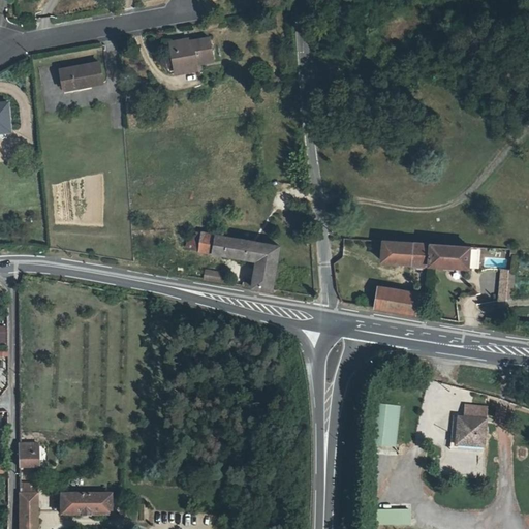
[(174,38),(177,62),(198,59),(215,57),(211,32),(174,38)]
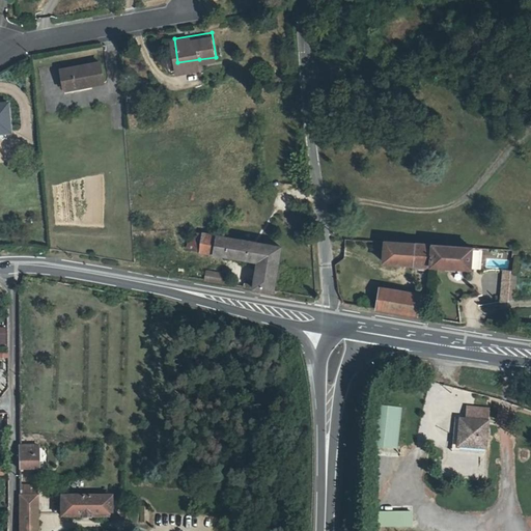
[(63,66),(66,83),(81,79),(82,83),(104,79),(100,59),(63,66)]
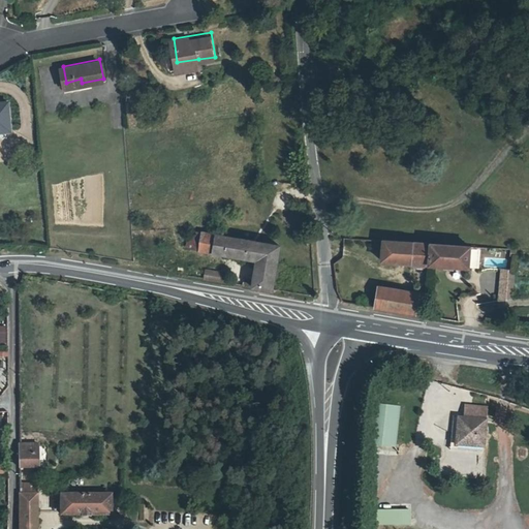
[(199,67),(198,59),(177,62),(179,70),(199,67)]
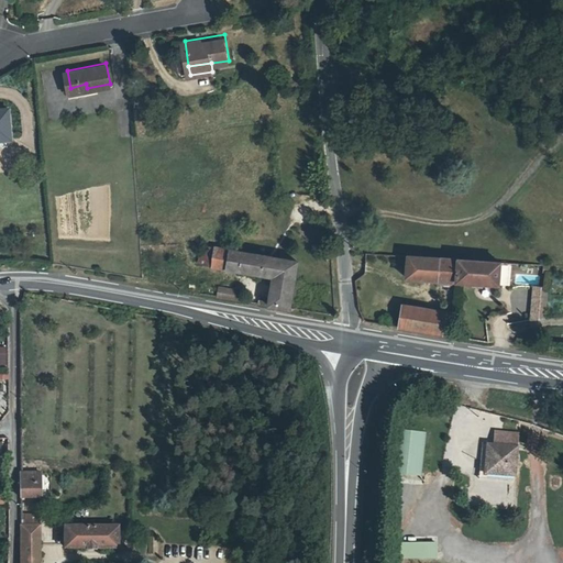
[(0,107),(0,144),(2,144),(2,136),(14,136),(13,107),(0,107)]
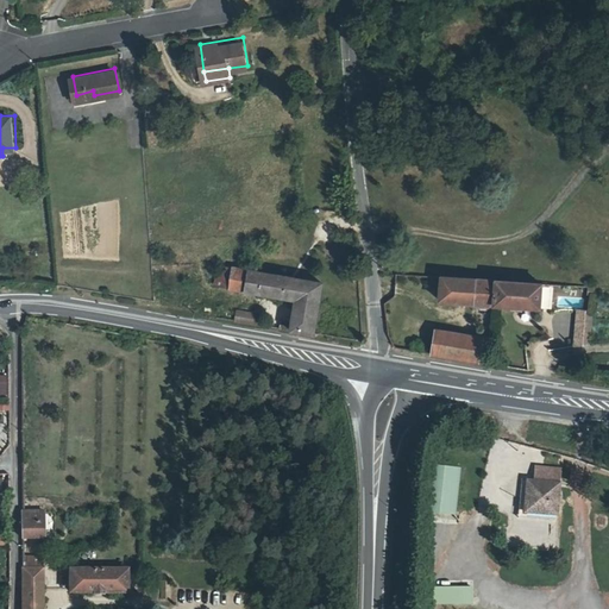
[(322,283),(243,268),(240,293),(263,296),(289,301),(287,318),(286,331),(312,337),(322,283)]
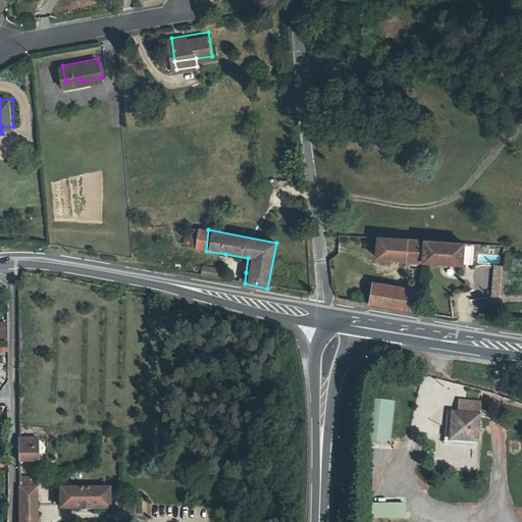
[(184,231),(184,245),(193,245),(193,231),(184,231)]
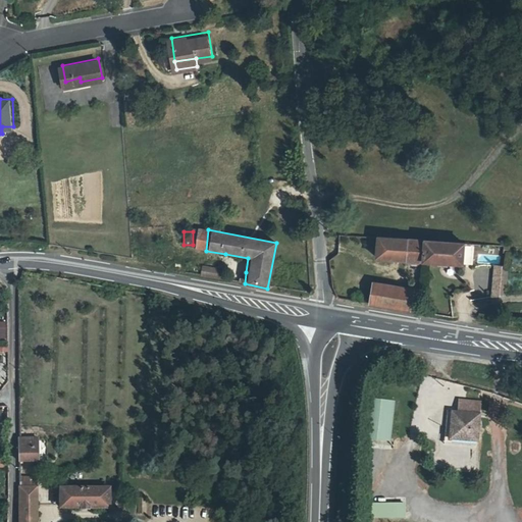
[(422,263),(424,242),(377,238),(375,258),(422,263)]
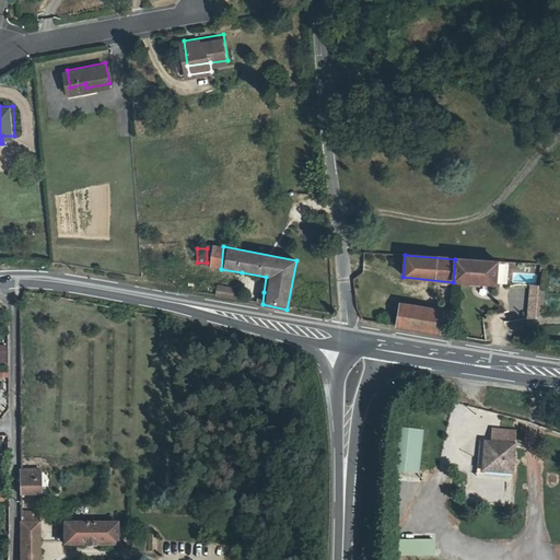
[(497,263),(455,259),(453,282),(494,287),(497,263)]
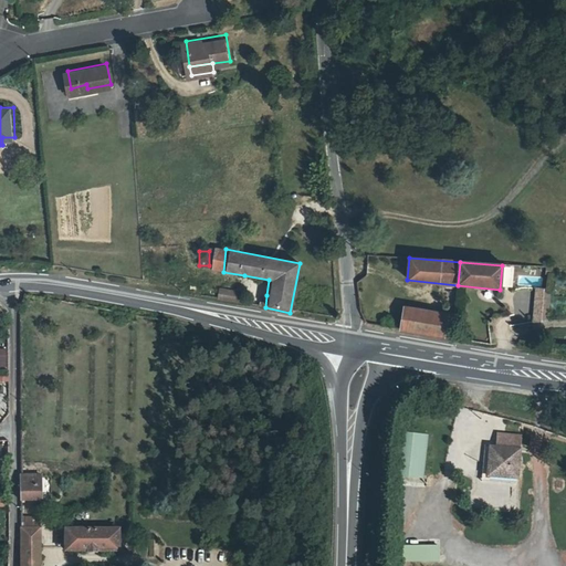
[(551,290),(536,289),(535,304),(549,305),(551,290)]
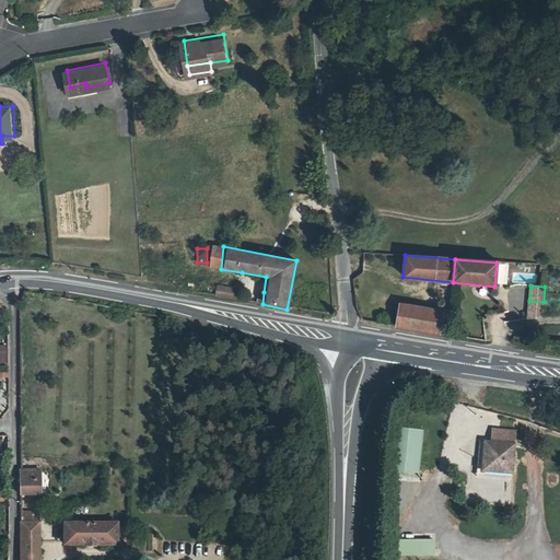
[(544,302),(529,301),(528,318),(543,316),(544,302)]
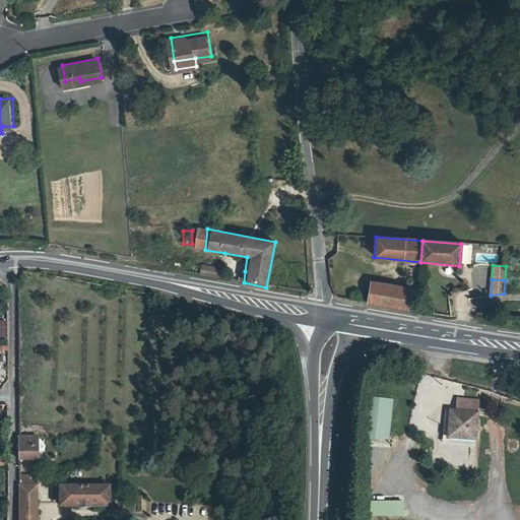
[(371,302),(397,306),(398,296),(386,294),(387,284),(374,282),(371,302)]
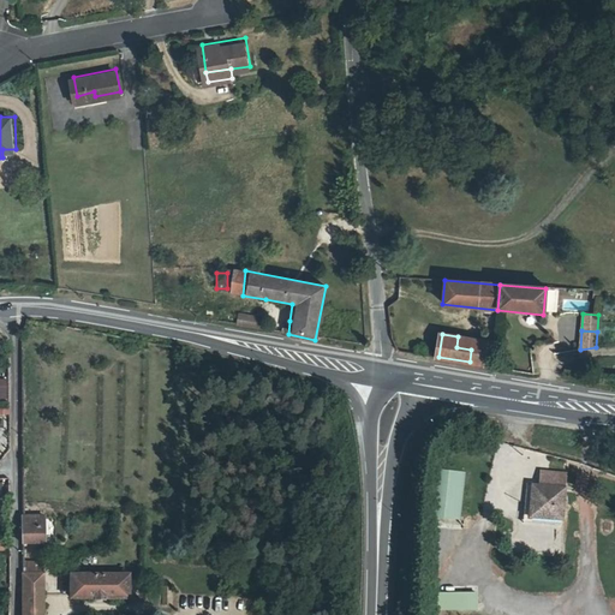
[(471,350),(470,362),(484,364),(488,340),(458,336),(457,347),(471,350)]
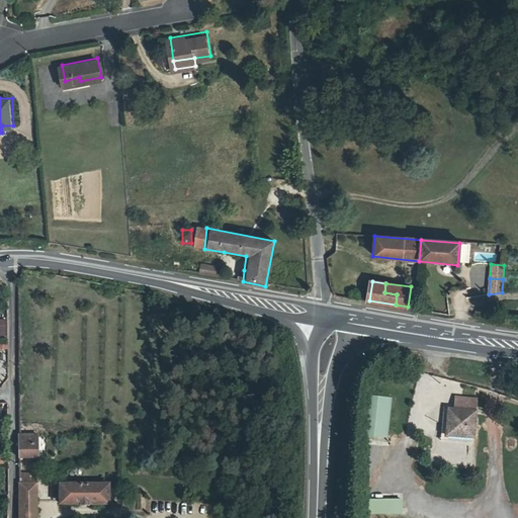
[(392,398),(368,395),(364,435),(386,438),(392,398)]
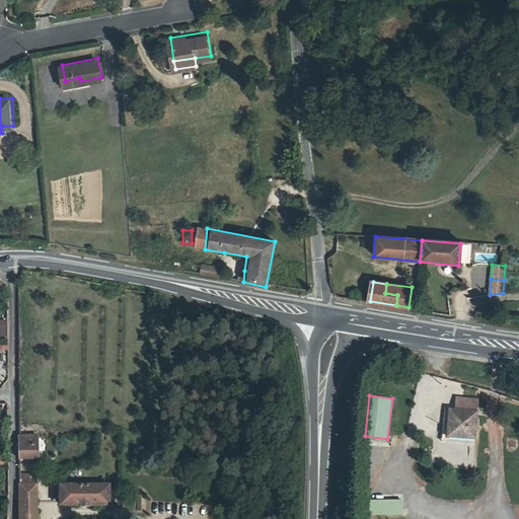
[(448,436),(452,409),(446,408),(442,439),(473,443),(474,439),(448,436)]
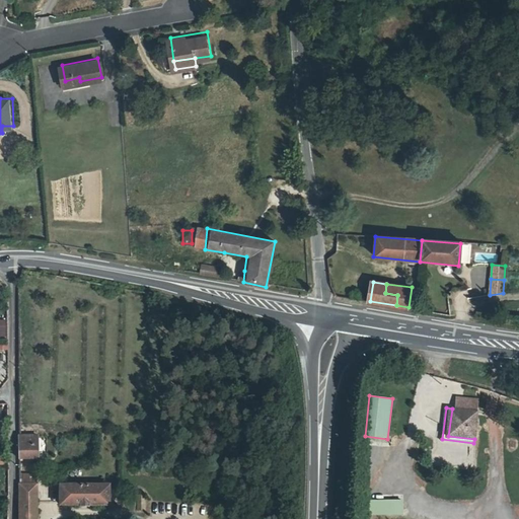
[(448,436),(474,439),(477,412),(452,409),(448,436)]
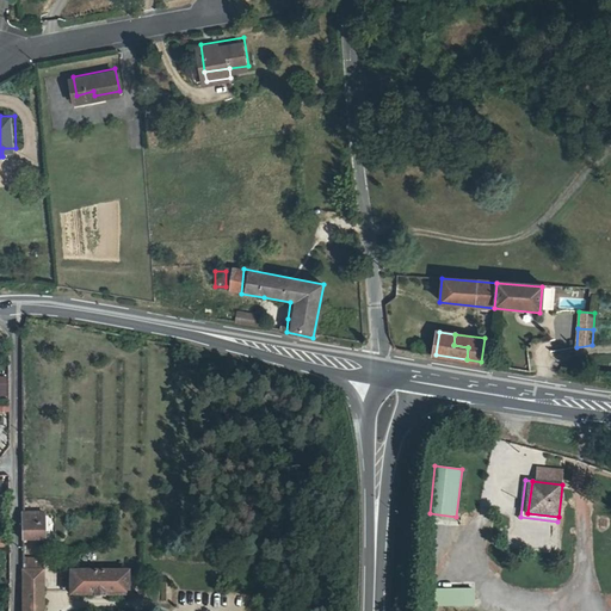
[(23,538),(45,538),(44,512),(23,512),(23,538)]
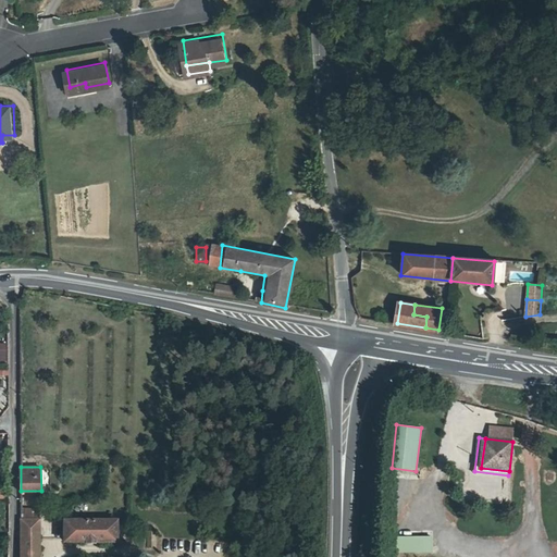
[(22,518),(22,533),(40,533),(40,518),(22,518)]
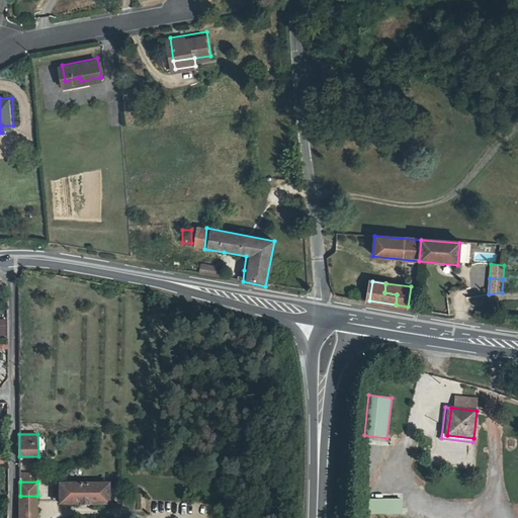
[(62,484),(61,503),(108,504),(109,484),(62,484)]
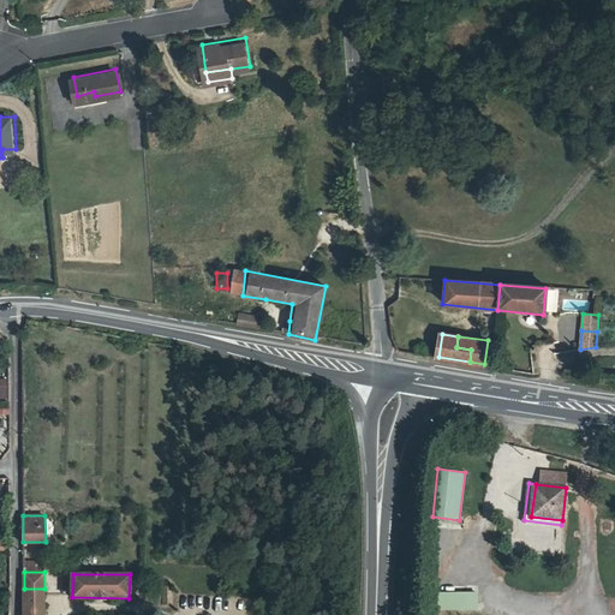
[(161,586),(161,605),(171,605),(172,586),(161,586)]
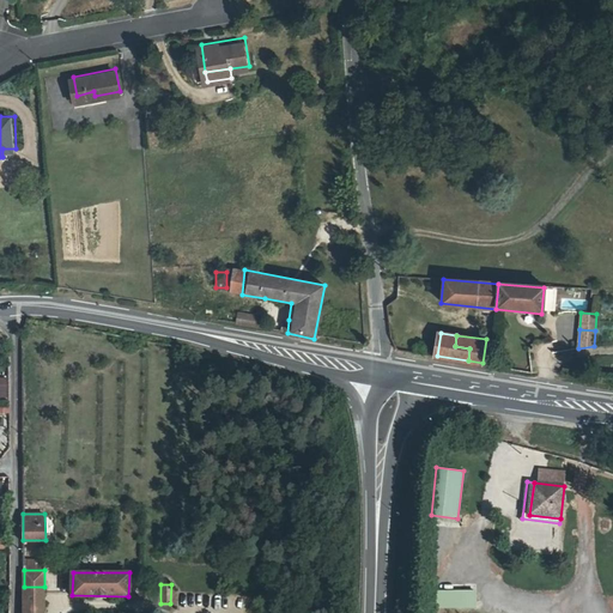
[(43,612),(44,587),(24,587),(23,612),(43,612)]
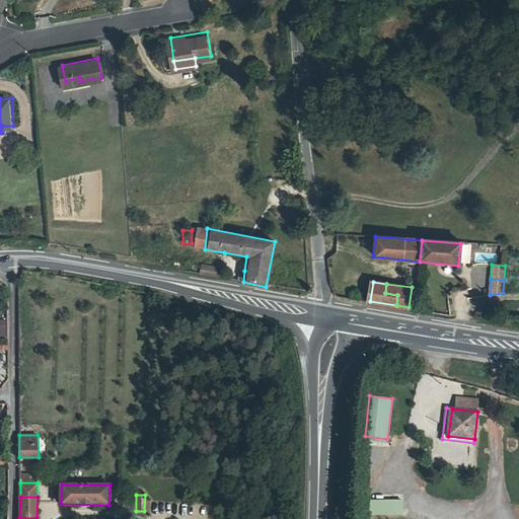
[(402,515),(401,500),(365,500),(365,516),(402,515)]
